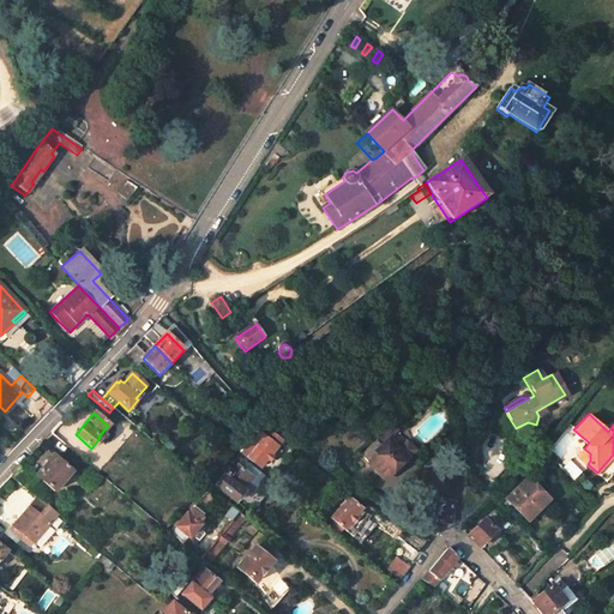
[(528,422),(516,428),(519,434),(536,425),(528,422)]
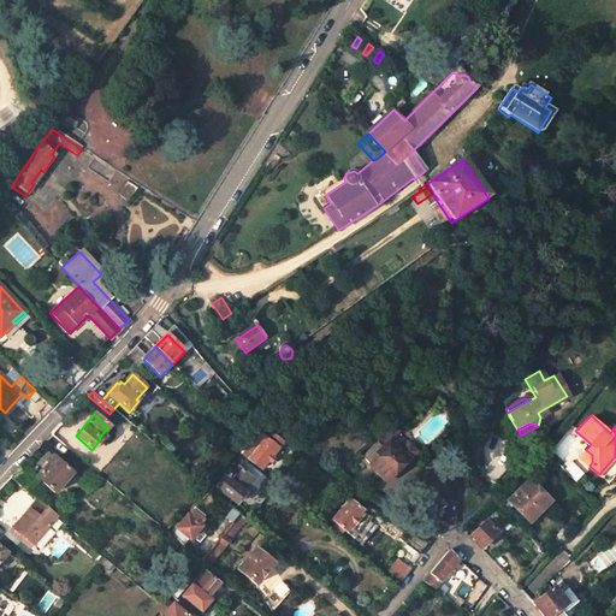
[(63,443),(67,446),(73,439),(59,426),(52,433),(63,443)]
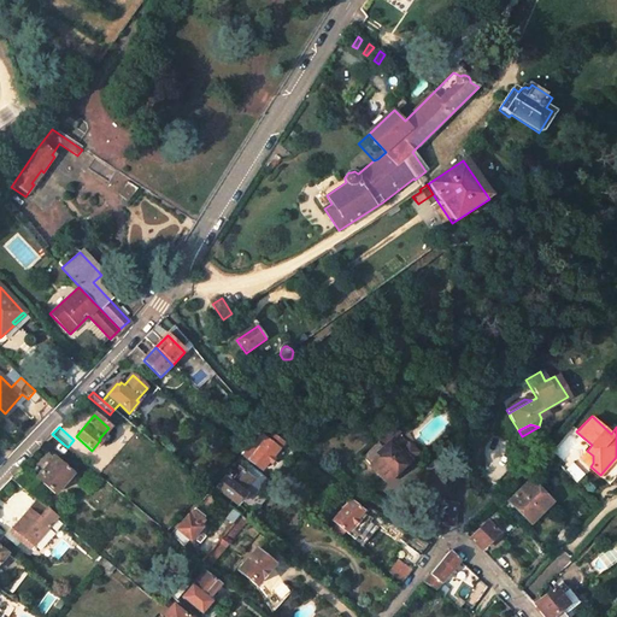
[(388,445),(398,435),(392,429),(375,446),(381,451),(388,445)]
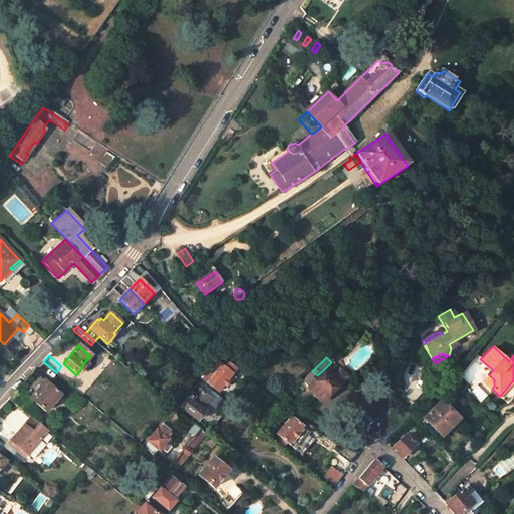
[(39,366),(48,373),(52,369),(43,361),(39,366)]
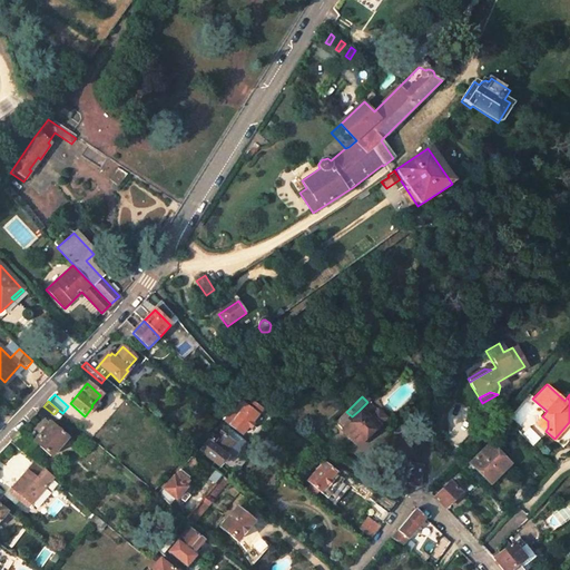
[(241,436),(249,425),(255,430),(262,422),(256,418),(262,412),(252,404),(247,409),(238,402),(222,420),(241,436)]
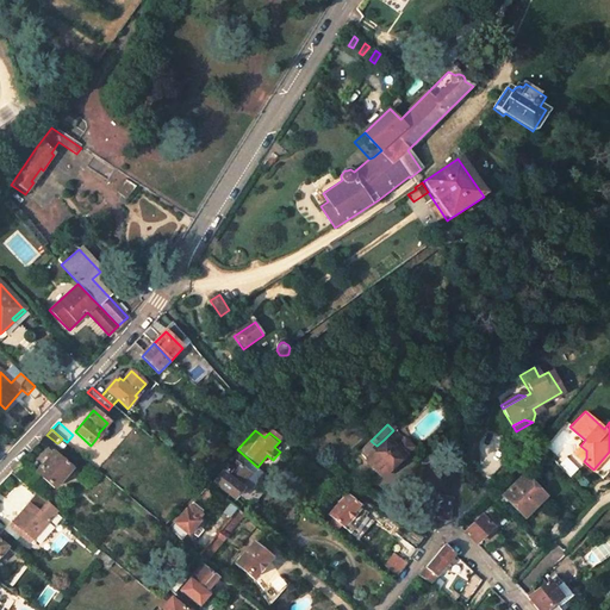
[(384,479),(412,448),(404,440),(394,449),(384,440),(377,446),(371,441),(358,454),(384,479)]
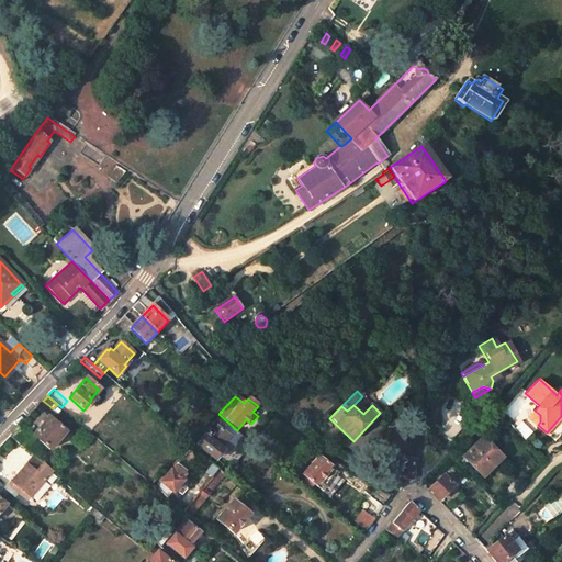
[(540,422),(540,415),(535,411),(528,417),(538,425),(540,422)]
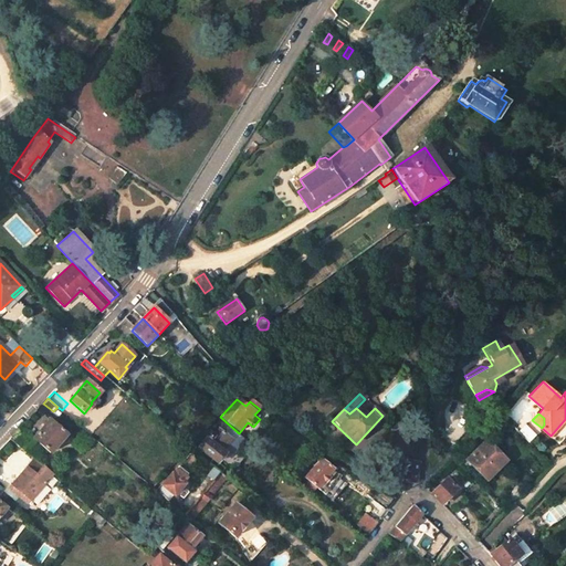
[(50,453),(67,436),(51,420),(34,439),(50,453)]
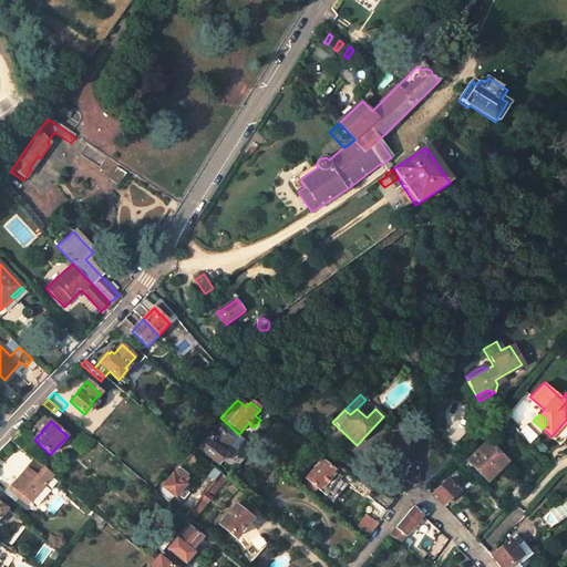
[(209,434),(196,450),(215,466),(223,457),(218,454),(220,452),(224,454),(226,453),(233,446),(228,442),(229,441),(217,431),(212,436),(209,434)]
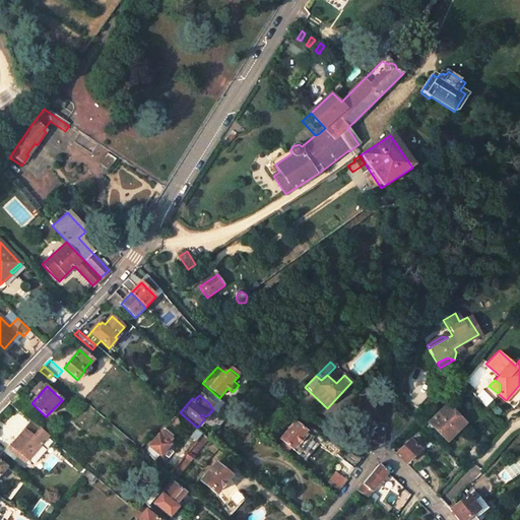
[(4,407),(13,415),(18,410),(9,402),(4,407)]
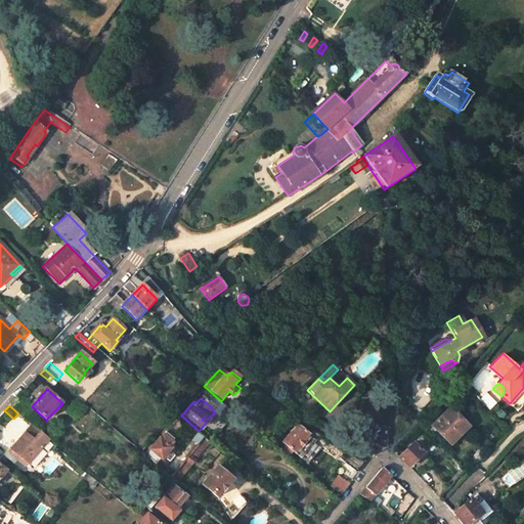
[(468,428),(450,410),(434,428),(451,444),(468,428)]
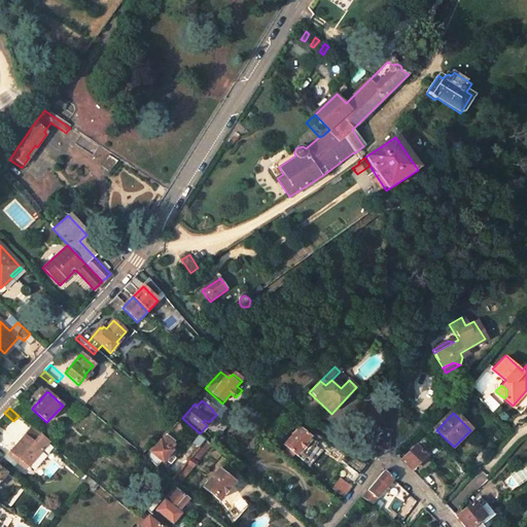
[(284,446),(296,455),(311,438),(300,428),(284,446)]
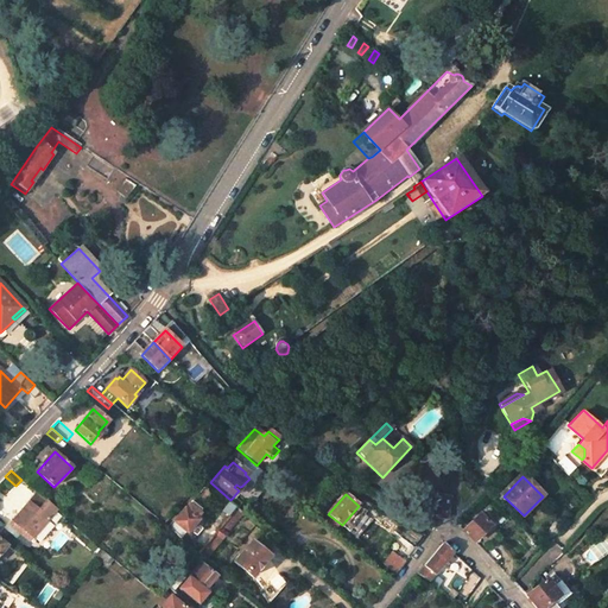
[(450,498),(432,496),(430,518),(448,519),(450,498)]
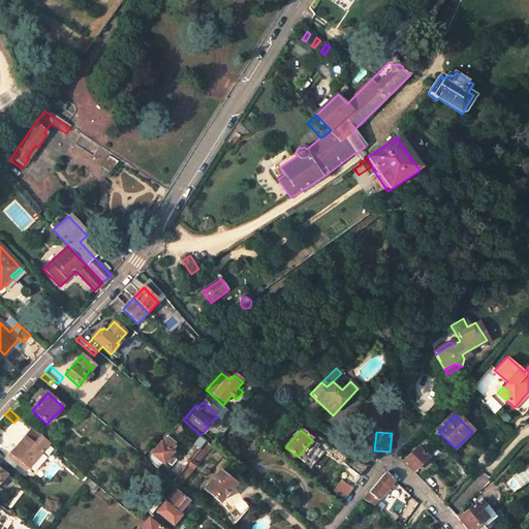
[(11,455),(18,460),(14,463),(25,472),(50,444),(42,438),(35,446),(31,442),(34,438),(30,434),(11,455)]
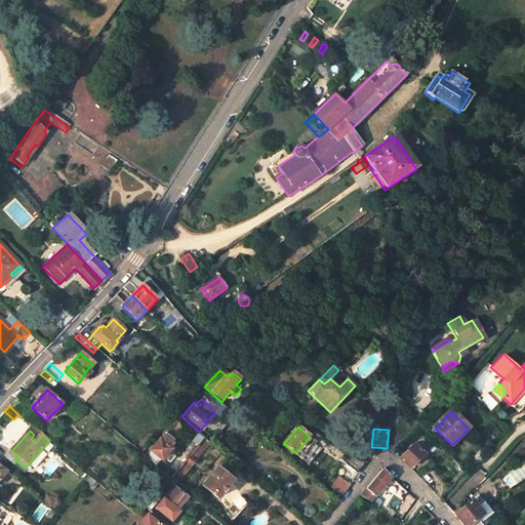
[(162,434),(143,456),(153,466),(157,459),(158,460),(167,450),(166,449),(170,445),(169,444),(171,441),(162,434)]
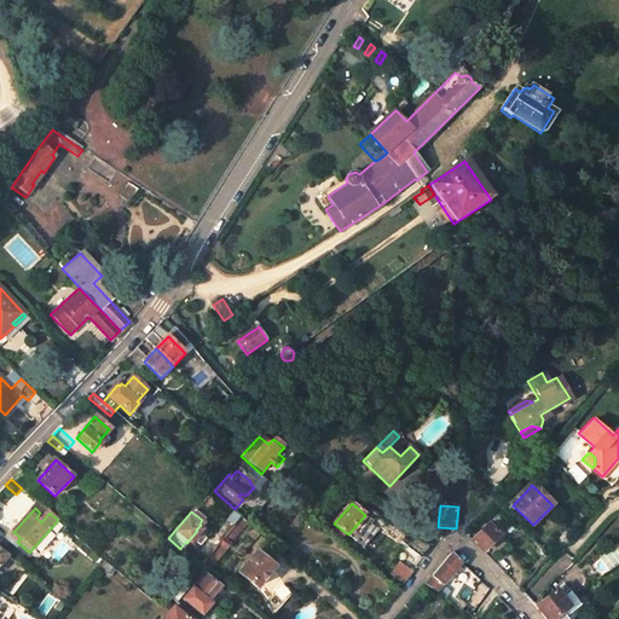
[(484,554),(501,537),(490,526),(473,543),(484,554)]
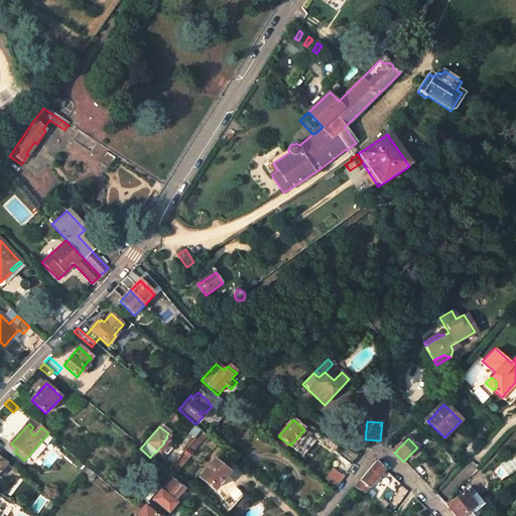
[(185,459),(190,454),(185,448),(180,454),(185,459)]
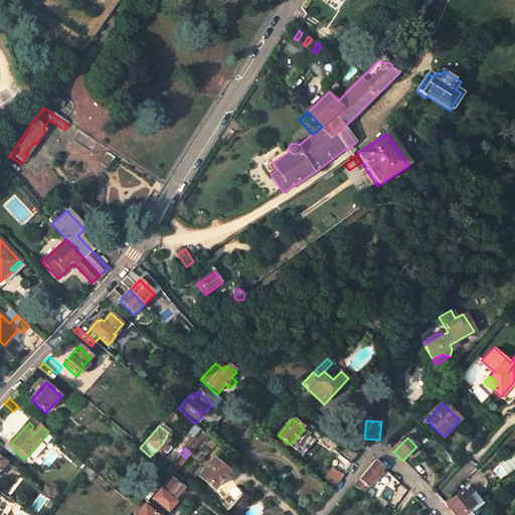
[(212,459),(197,477),(211,490),(227,471),(212,459)]
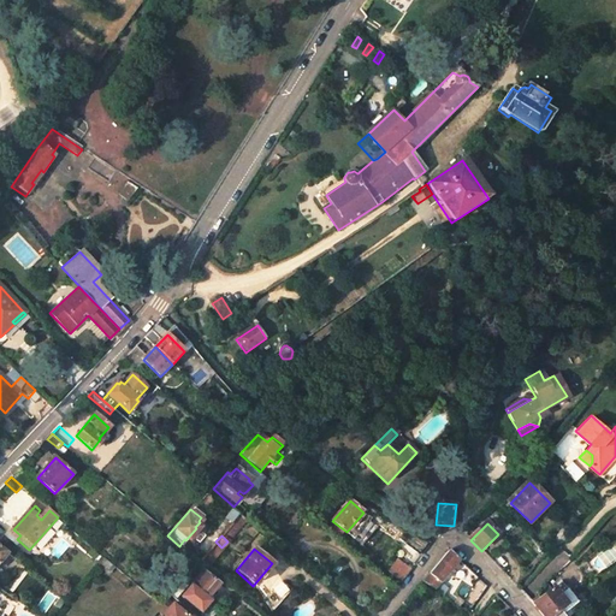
[(434,591),(458,560),(450,551),(422,584),(434,591)]
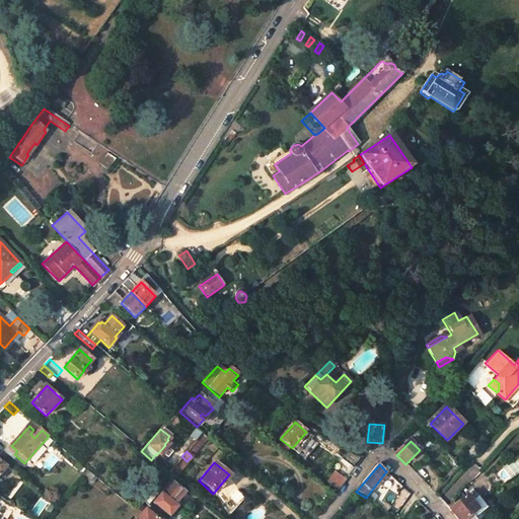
[(96,478),(88,471),(83,477),(91,485),(96,478)]
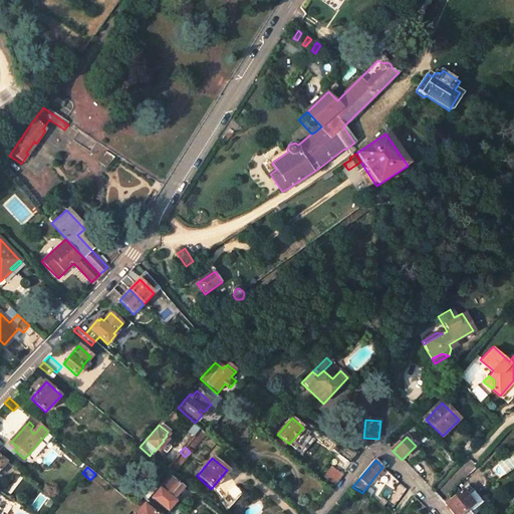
[(333,467),(325,477),(335,485),(343,475),(333,467)]
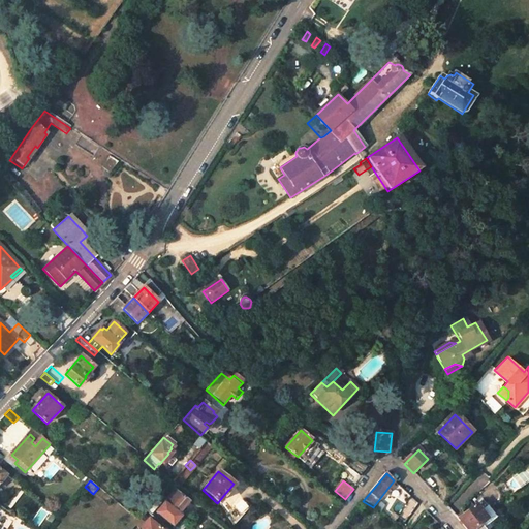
[(175,515),(185,502),(173,492),(154,512),(169,526),(178,518),(175,515)]
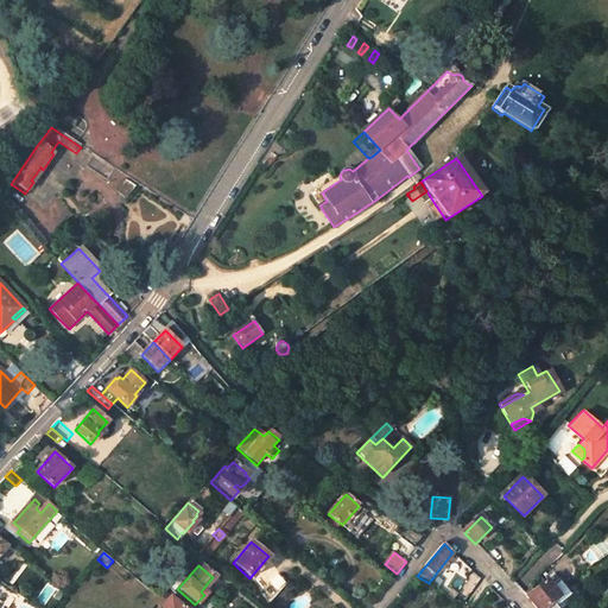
[(556,574),(526,597),(534,607),(557,607),(553,603),(570,590),(556,574)]
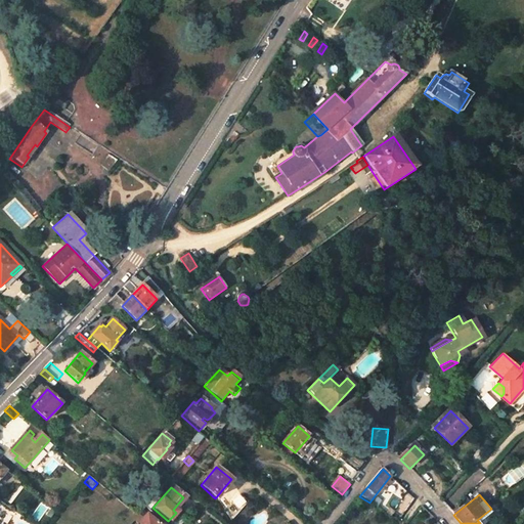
[(328,511),(319,503),(312,510),(320,518),(328,511)]
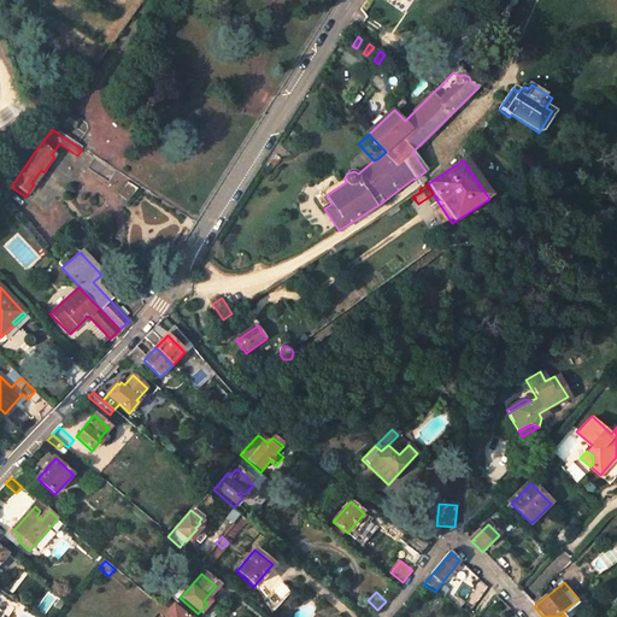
[(183,616),(171,606),(162,616),(183,616)]
